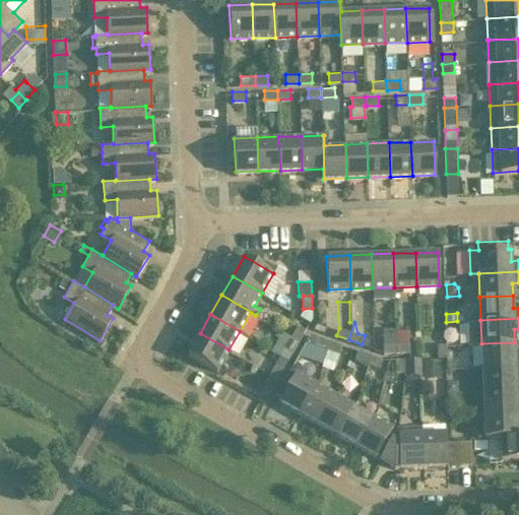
[(292,335),(300,339),(306,328),(298,324),(292,335)]
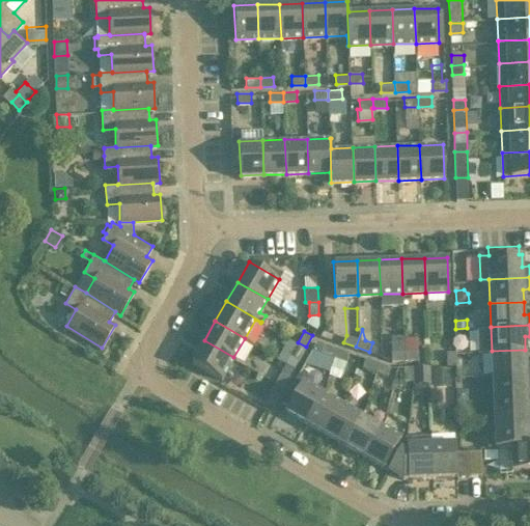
[(233,357),(204,340),(192,360),(222,378),(233,357)]
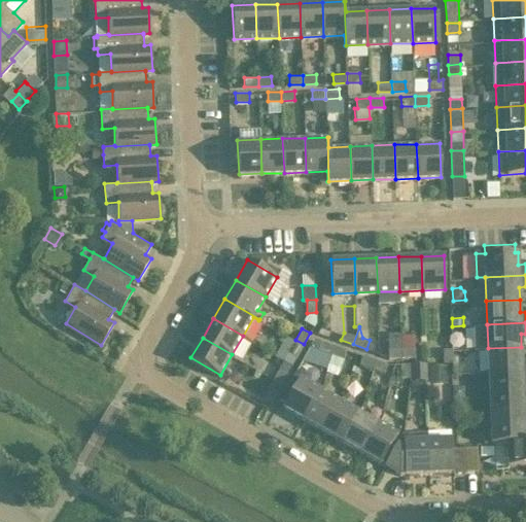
[(314,338),(309,346),(317,349),(314,359),(316,363),(326,367),(329,352),(332,344),(321,339),(321,340),(314,338)]
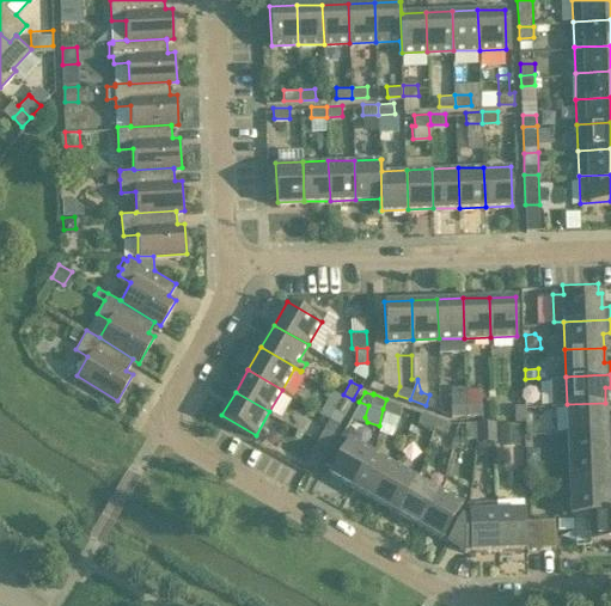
[(353,399),(343,395),(335,409),(344,414),(353,399)]
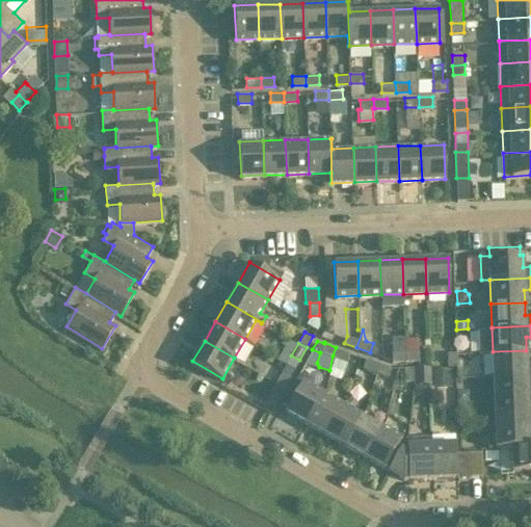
[(350,351),(336,347),(333,356),(347,361),(350,351)]
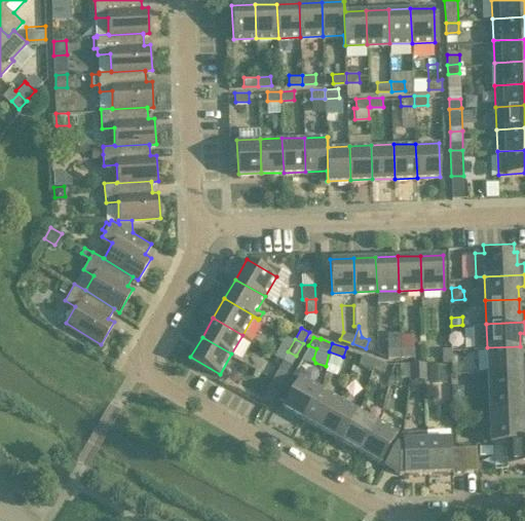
[(401,346),(402,356),(415,355),(414,345),(401,346)]
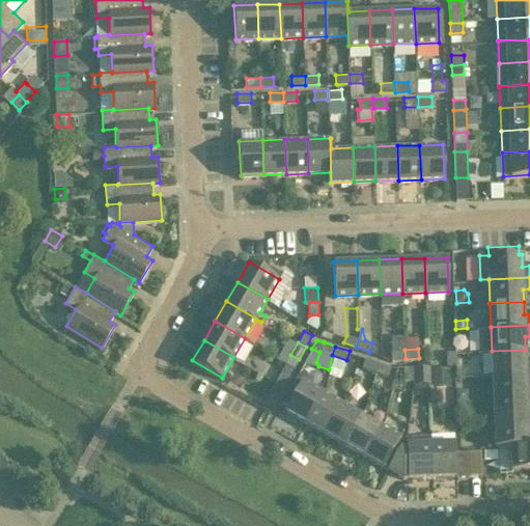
[(406,359),(405,350),(391,350),(392,359),(406,359)]
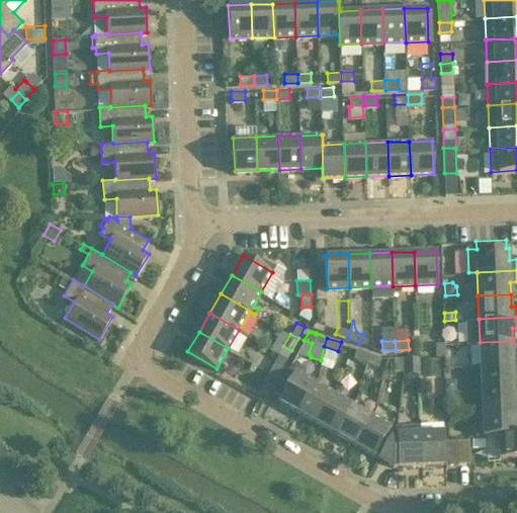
[(481,365),(516,363),(516,352),(513,353),(512,341),(480,342),(481,365)]
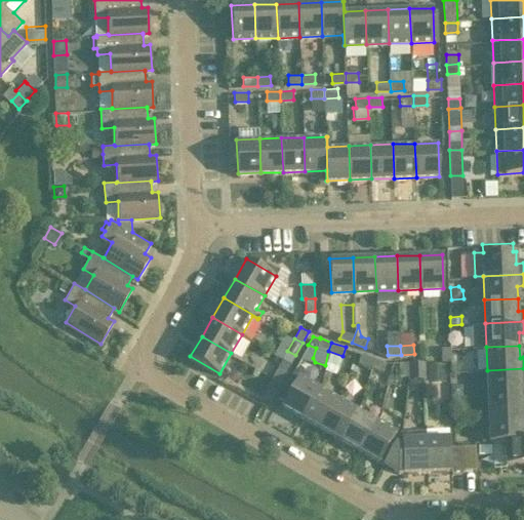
[(441,347),(441,360),(450,360),(449,347),(441,347)]
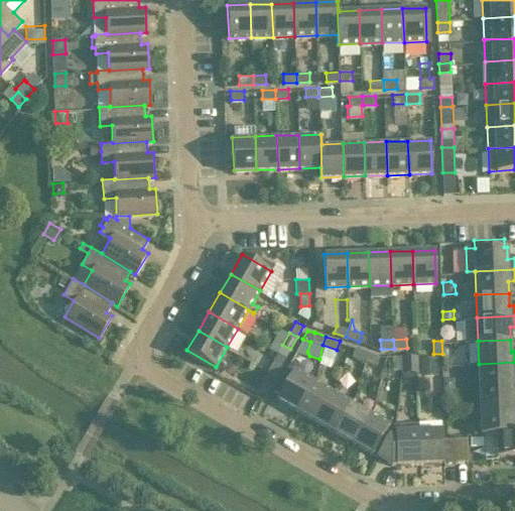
[(364,360),(368,351),(355,347),(352,355),(364,360)]
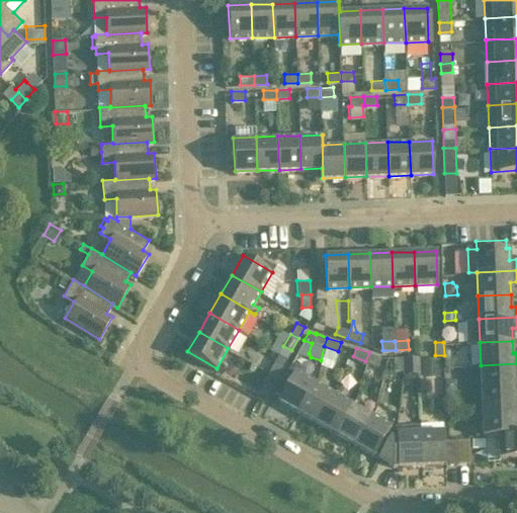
[(381,356),(369,352),(365,361),(378,365),(381,356)]
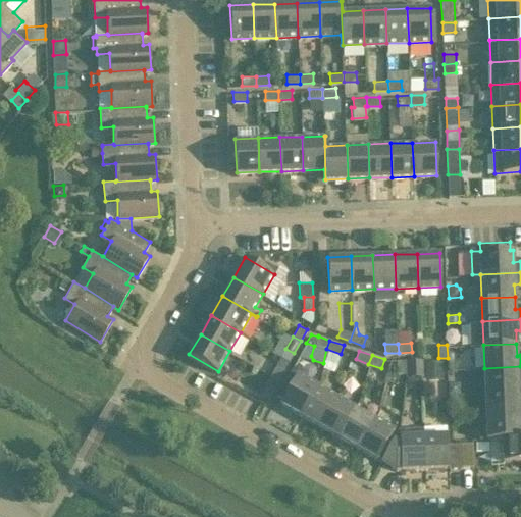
[(406,371),(406,358),(397,359),(397,372),(406,371)]
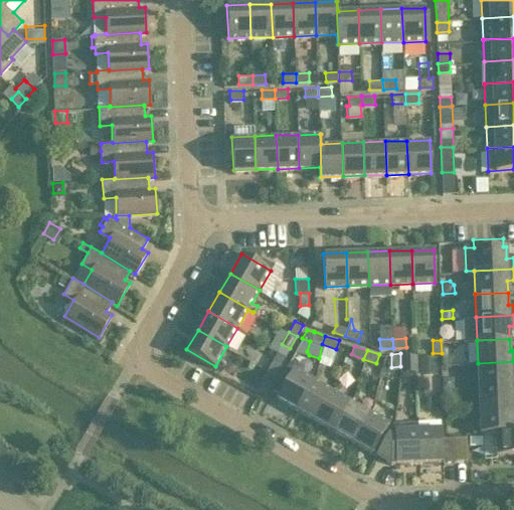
[(417,353),(401,353),(400,353),(400,366),(401,366),(401,370),(417,370),(417,353)]
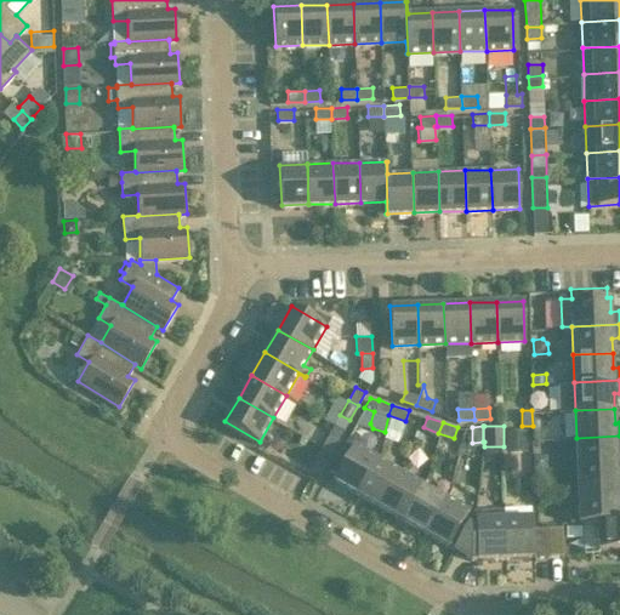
[(527,450),(525,430),(505,430),(505,451),(527,450)]
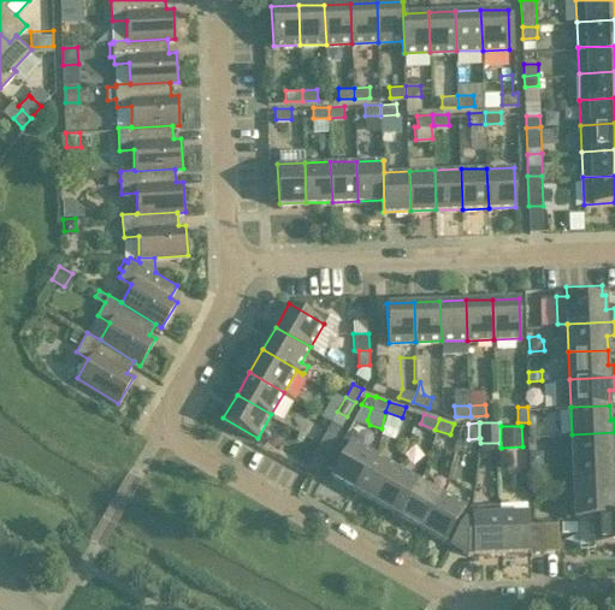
[(319,442),(329,448),(337,433),(327,428),(319,442)]
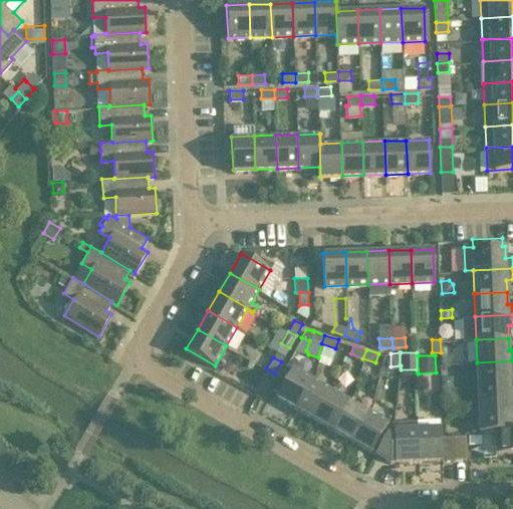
[(478,385),(510,384),(510,371),(512,370),(512,360),(477,362),(478,385)]
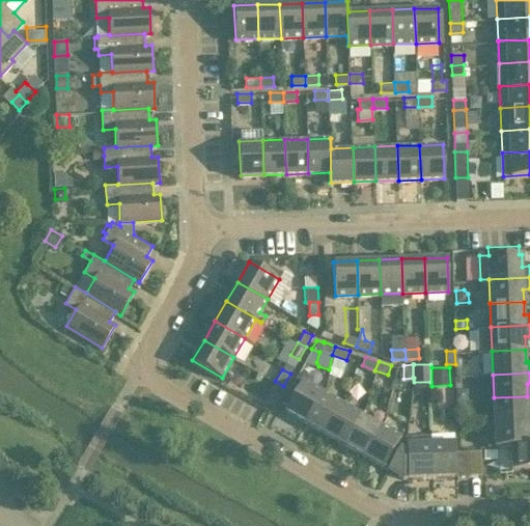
[(305,420),(323,391),(303,379),(285,409),(305,420)]
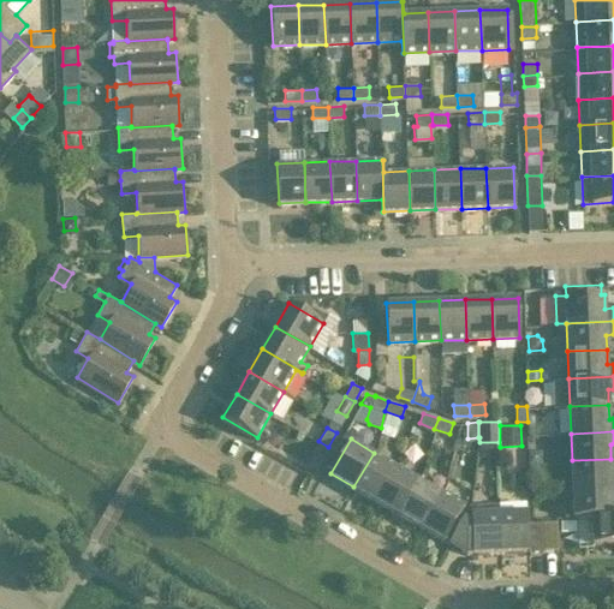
[(317,445),(311,454),(321,460),(328,447),(319,441),(317,445)]
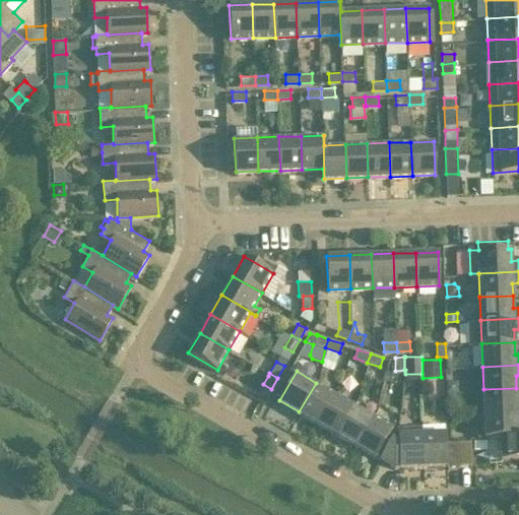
[(459,390),(458,379),(447,380),(448,391),(459,390)]
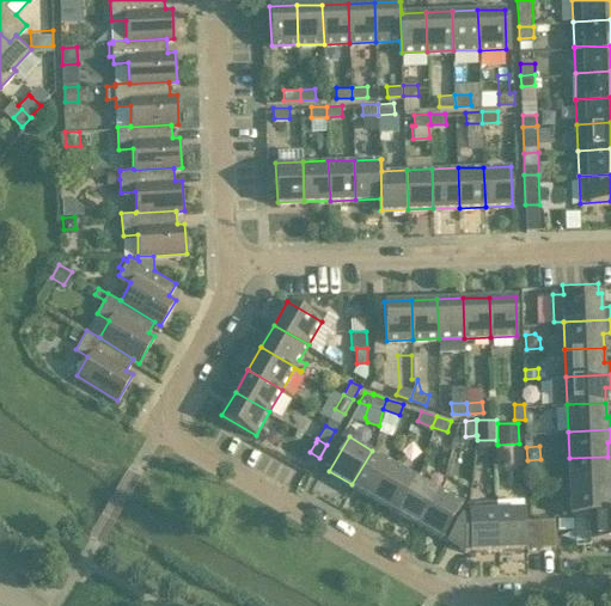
[(372,451),(352,484),(374,497),(395,464),(372,451)]
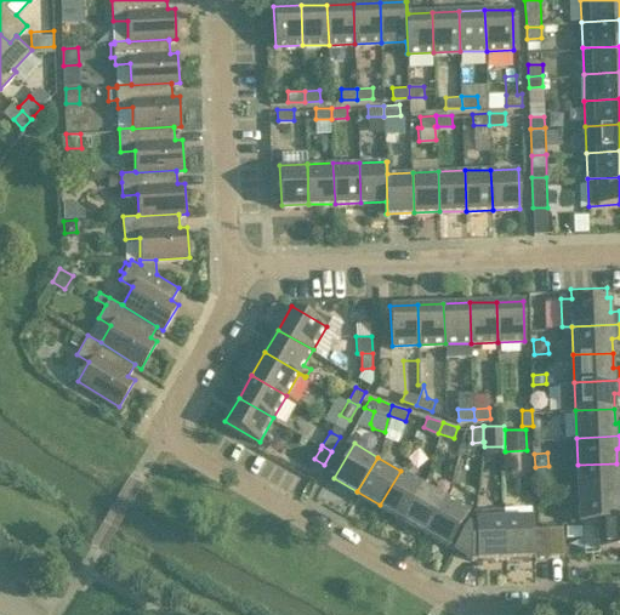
[(579,493),(619,490),(619,478),(618,479),(616,463),(578,465),(579,493)]
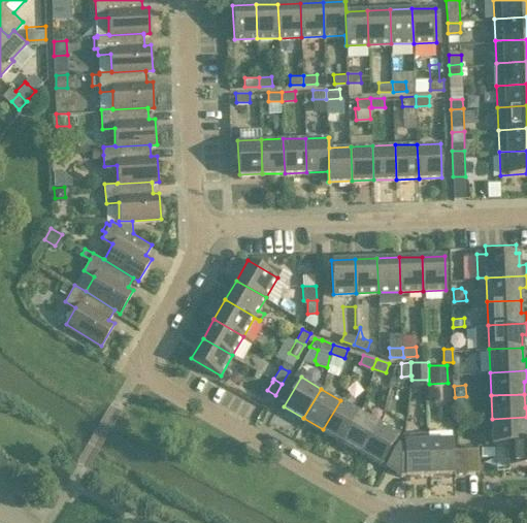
[(340,400),(323,429),(342,440),(360,411),(340,400)]
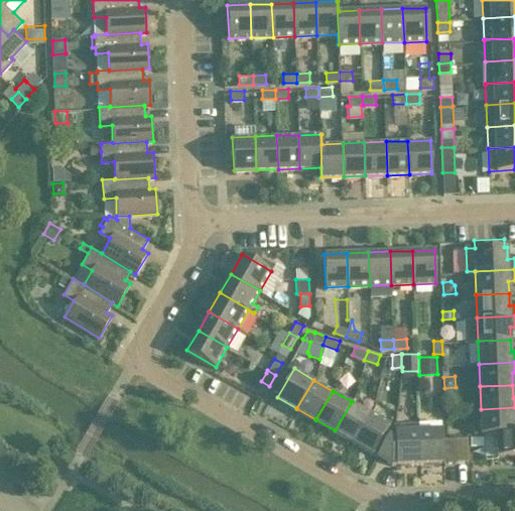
[(352,401),(335,430),(354,441),(370,412),(352,401)]
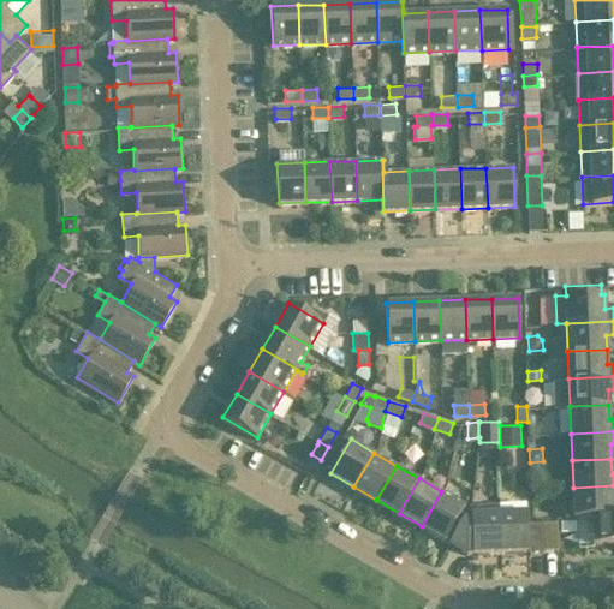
[(592,515),(592,514),(613,514),(612,499),(613,499),(613,485),(573,488),(573,517),(592,515)]
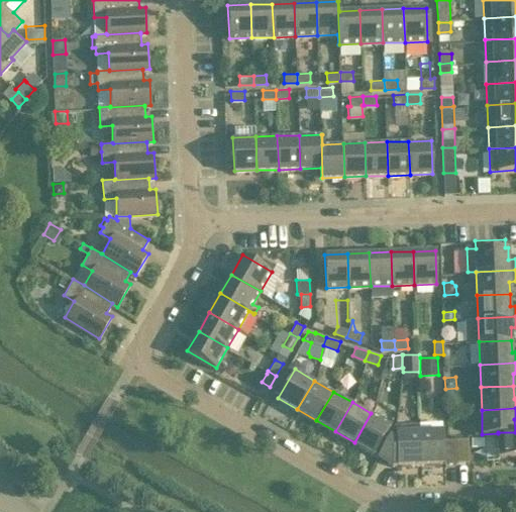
[(371,413),(354,442),(374,453),(391,424),(371,413)]
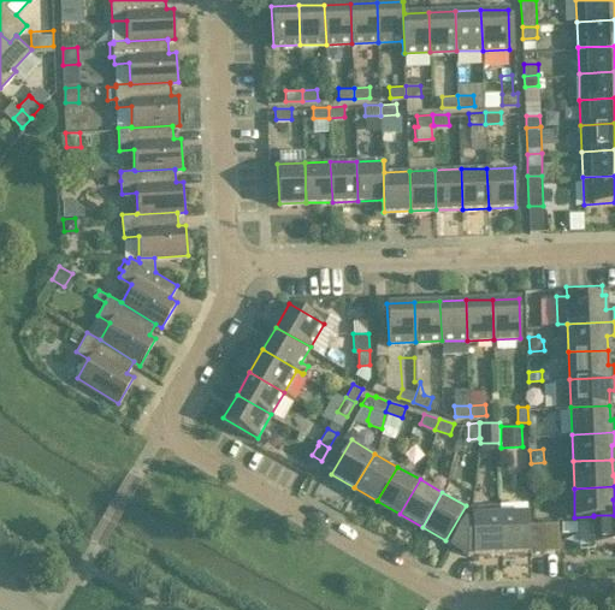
[(500,504),(471,505),(466,514),(450,543),(468,552),(502,551),(500,513),(500,504)]
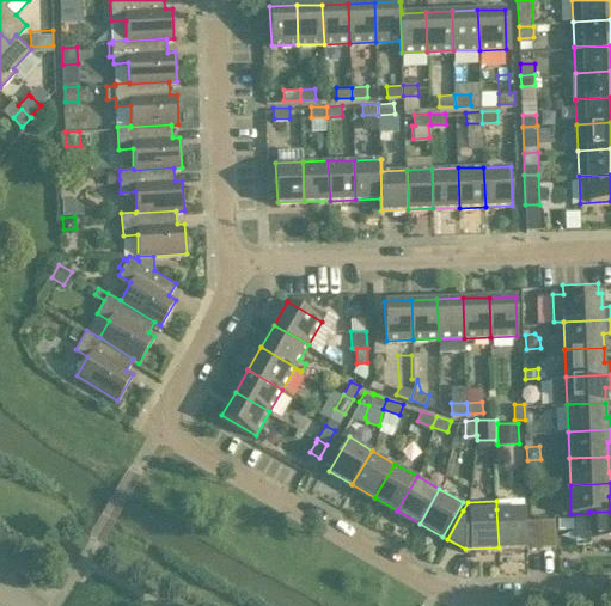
[(541,546),(539,518),(525,519),(525,508),(496,509),(499,548),(541,546)]
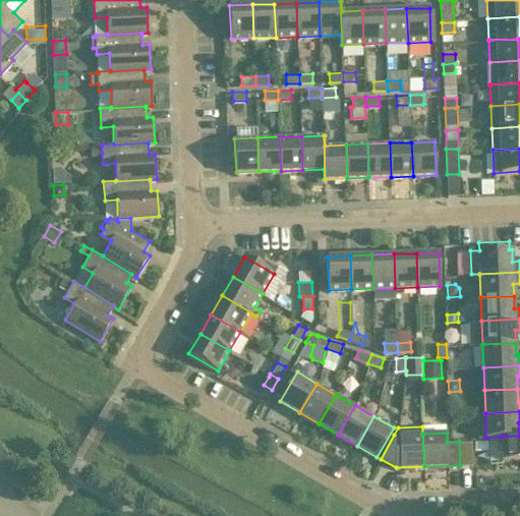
[(502,436),(502,437),(502,460),(519,459),(519,437),(519,436),(502,436)]
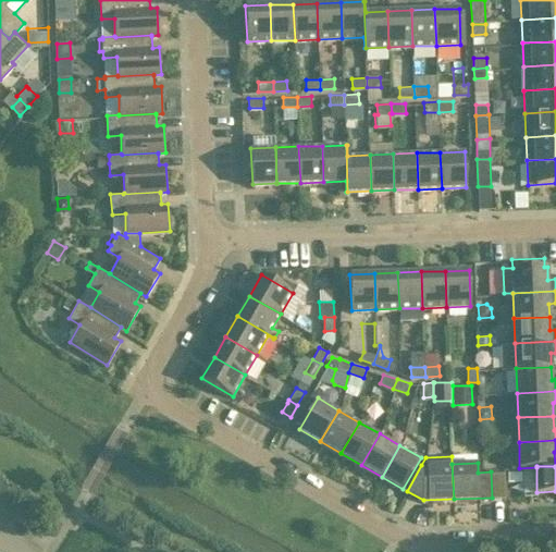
[(491,471),(492,498),(506,498),(505,471),(491,471)]
